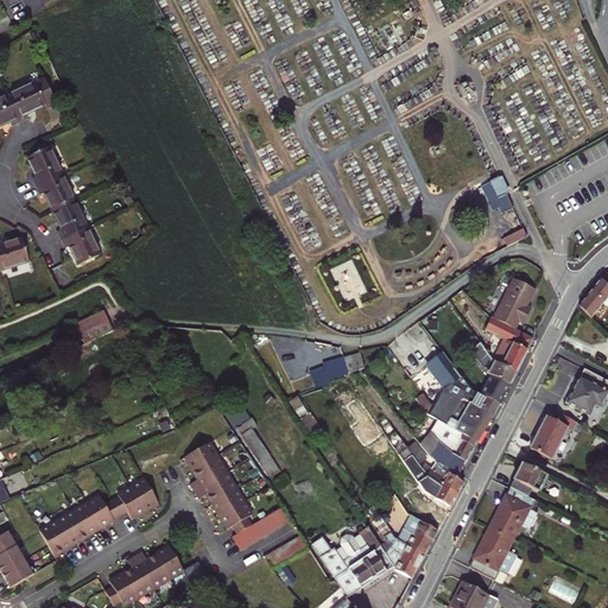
[(7,96),(19,121),(27,118),(26,113),(44,105),(45,108),(56,103),(44,78),(7,96)]
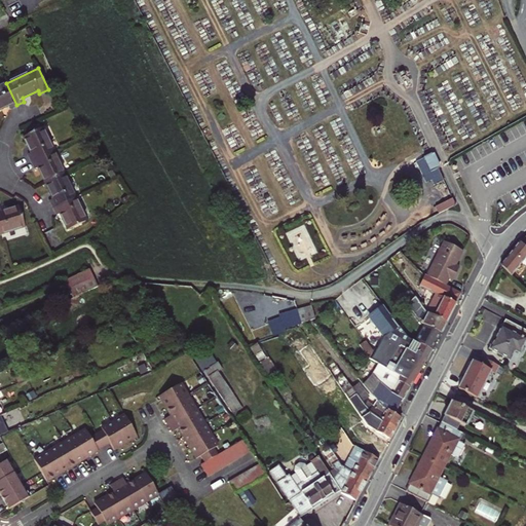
[(6,83),(0,85),(0,108),(8,105),(10,108),(16,105),(6,83)]
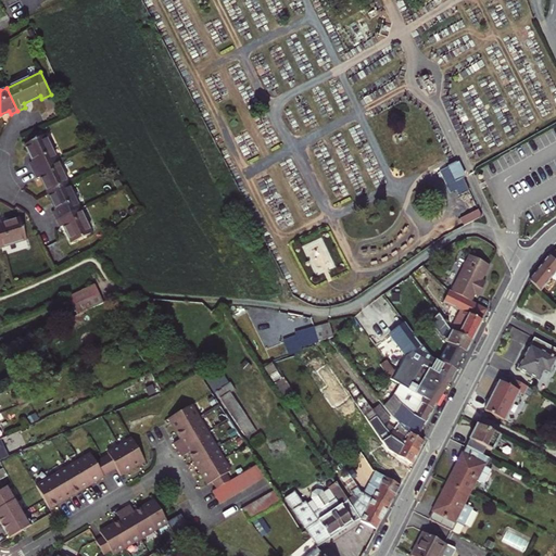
[(30,163),(34,171),(57,159),(45,134),(26,143),(34,161),(30,163)]
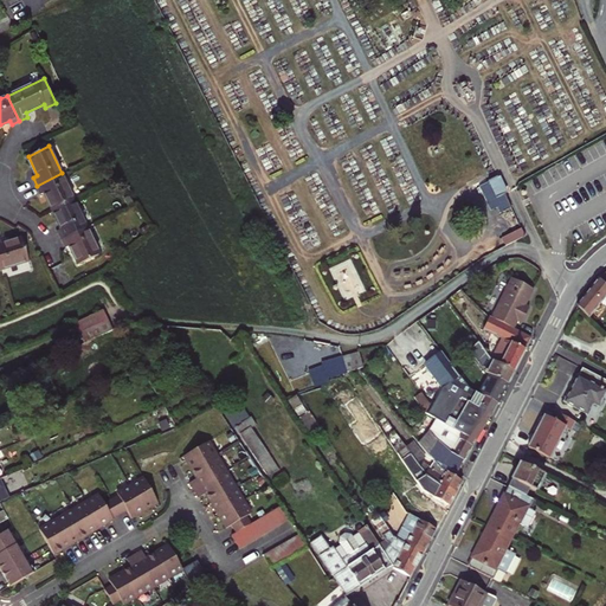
[(75,200),(62,173),(37,186),(42,194),(45,192),(55,211),(75,200)]
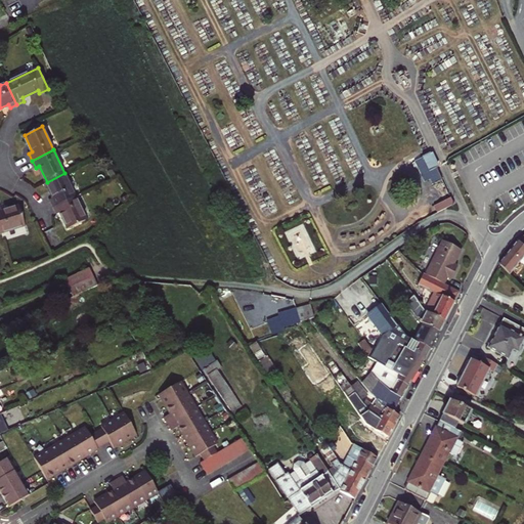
[(422,156),(422,158),(429,171),(436,168),(429,153),(422,156)]
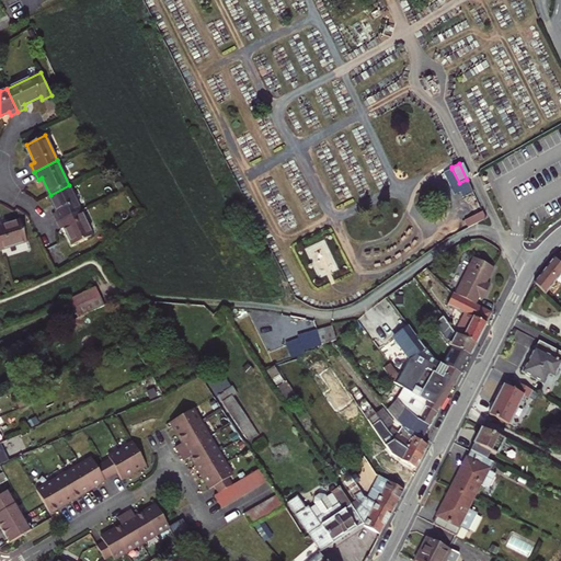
[(459,183),(451,169),(444,172),(454,195),(462,191),(466,196),(473,193),(467,180),(459,183)]
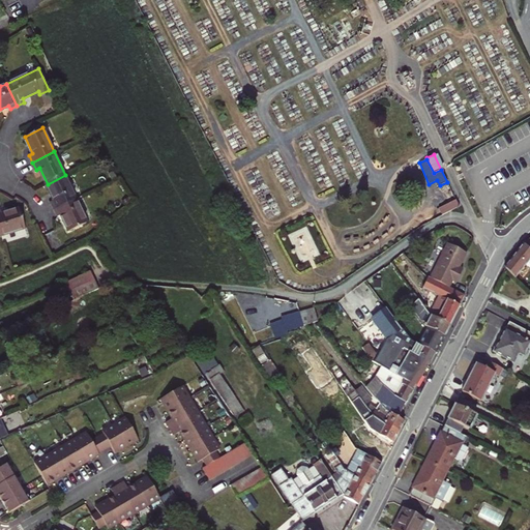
[(52,202),(55,209),(77,199),(65,175),(48,184),(55,200),(52,202)]
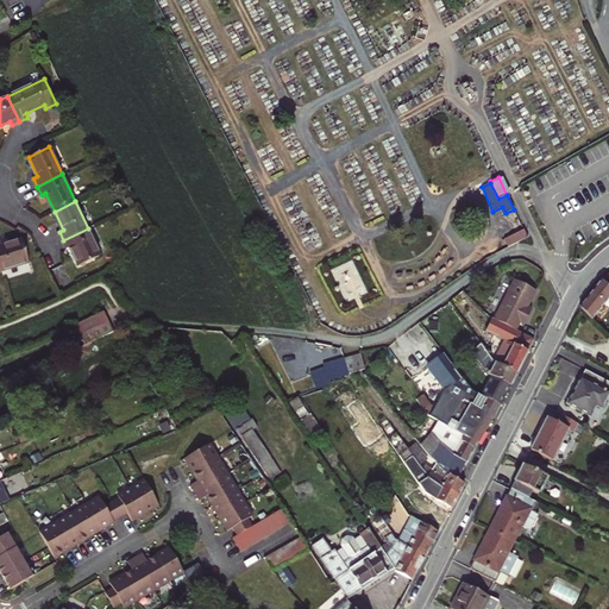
[(101,255),(88,228),(63,240),(67,248),(71,246),(80,265),(101,255)]
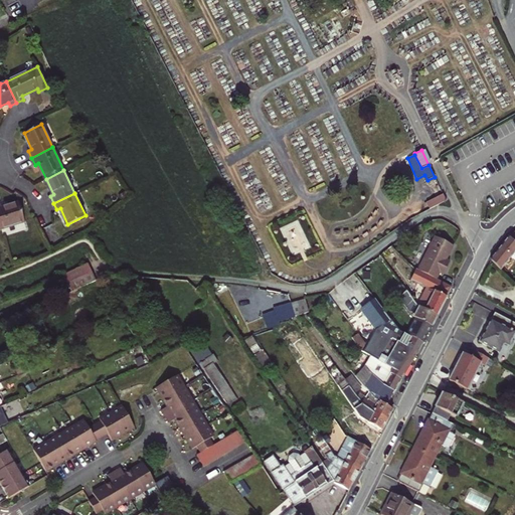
[(1,204),(0,204),(0,224),(1,228),(24,221),(19,202),(2,207),(1,204)]
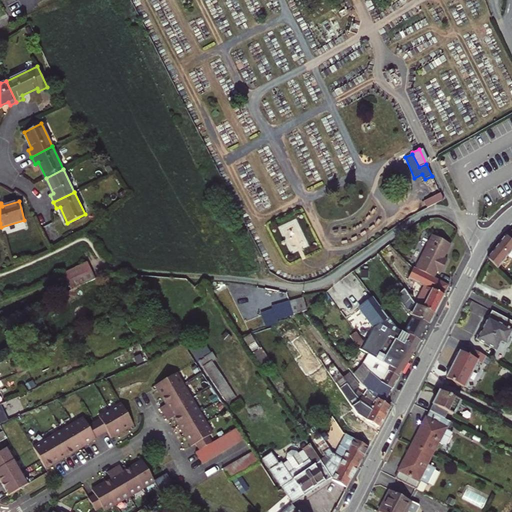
[(23,227),(22,222),(3,227),(4,232),(23,227)]
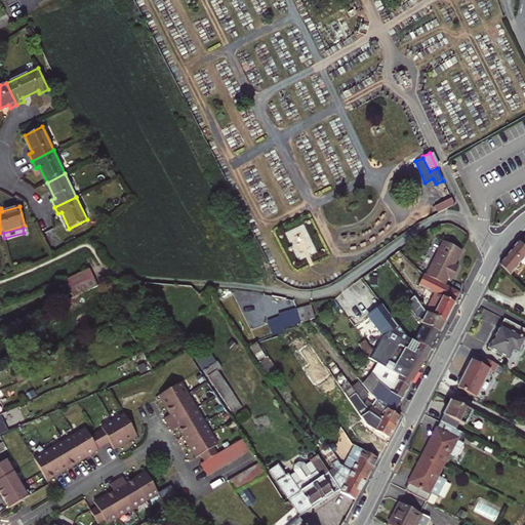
[(499,265),(510,275),(520,261),(524,265),(524,234),(520,239),(499,265)]
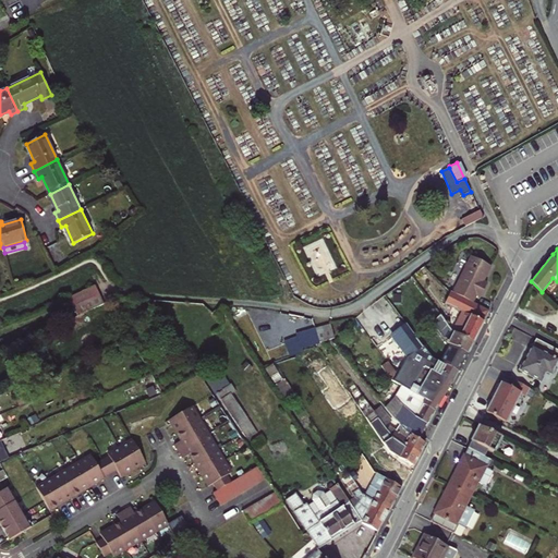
[(471,256),(452,292),(472,302),(475,294),(480,296),(485,286),(481,283),(482,281),(489,266),(471,256)]
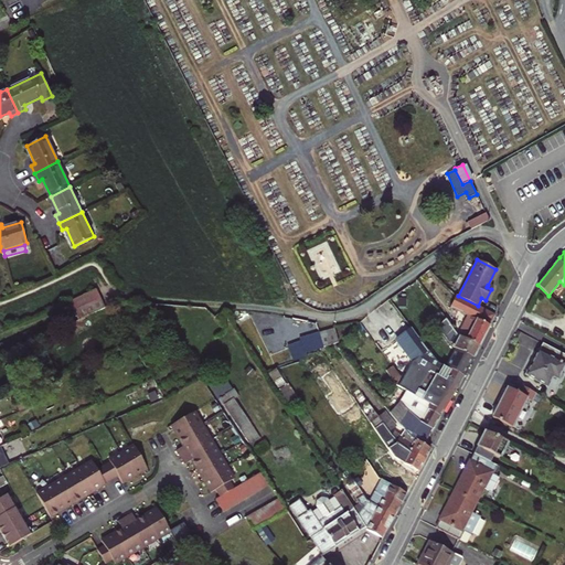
[(96,288),(77,296),(82,306),(100,297),(96,288)]
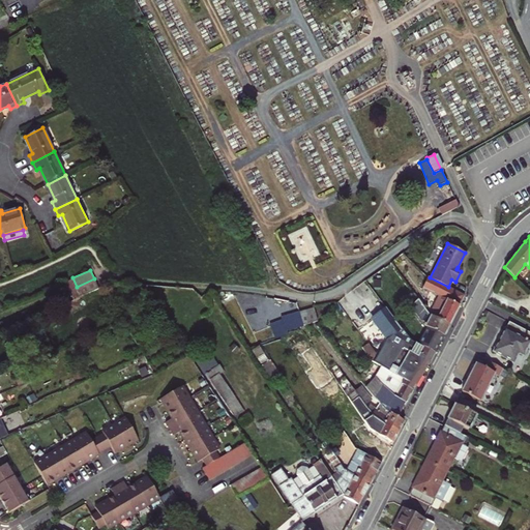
[(430,277),(429,276),(422,289),(438,297),(430,314),(431,315),(448,324),(464,294),(448,287),(430,277)]
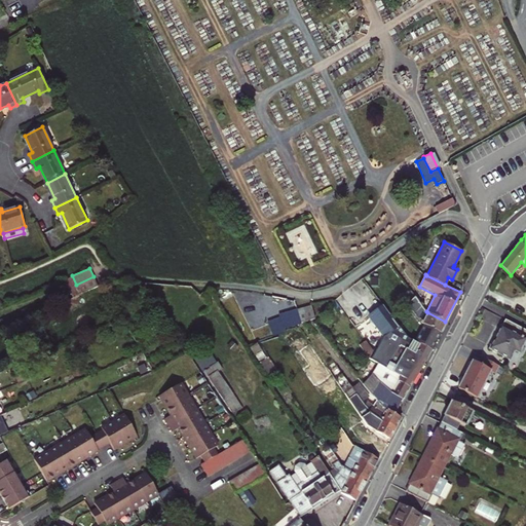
[(70,288),(74,296),(98,286),(94,276),(76,285),(70,288)]
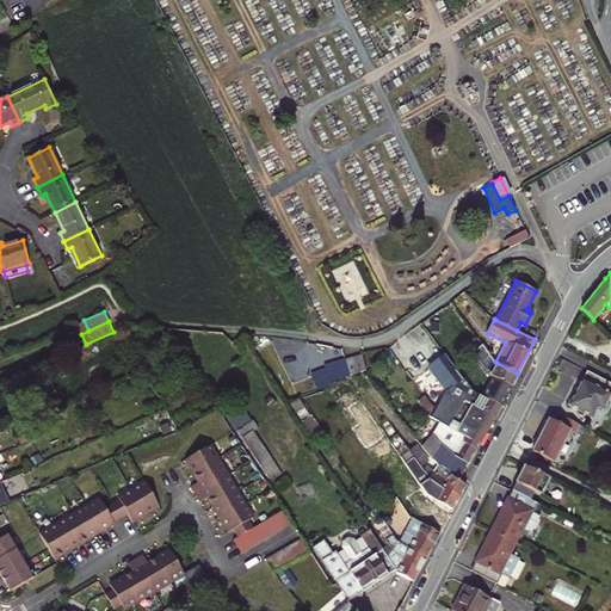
[(147,327),(128,325),(127,334),(146,335),(147,327)]
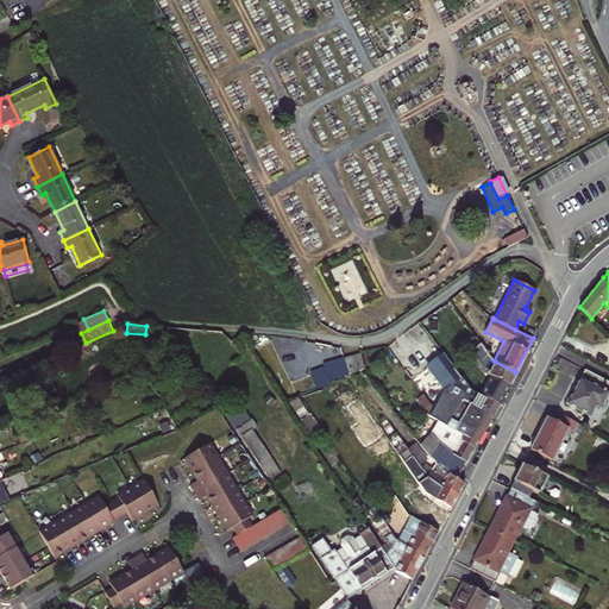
[(189,330),(170,327),(169,336),(189,338),(189,330)]
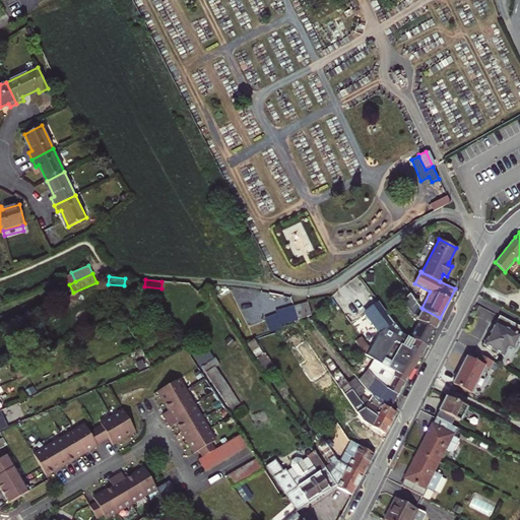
[(253,290),(244,289),(243,298),(252,299),(253,290)]
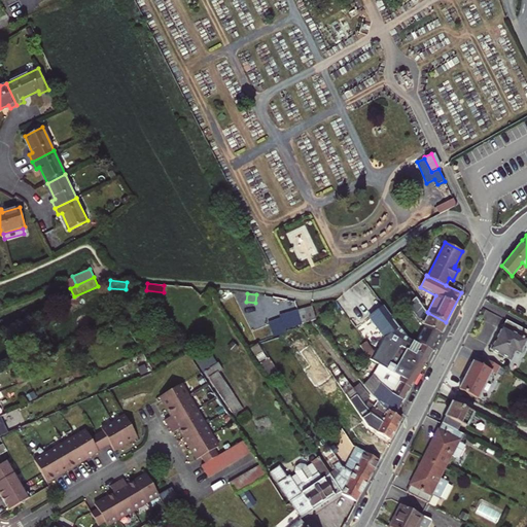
[(441,332),(446,322),(428,313),(427,312),(416,297),(407,305),(421,323),(426,325),(441,332)]
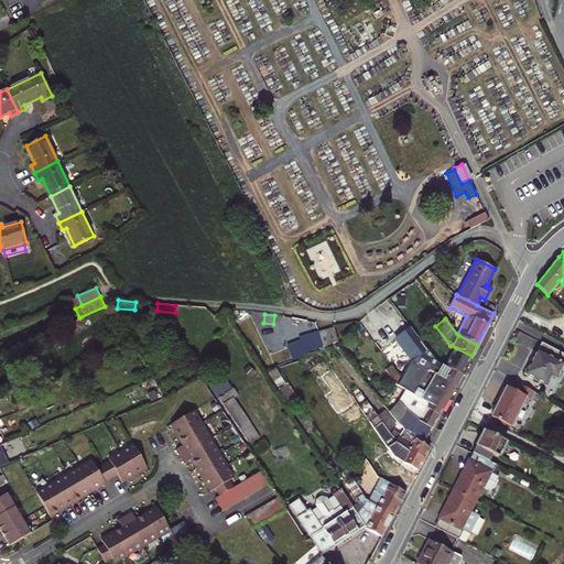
[(334,327),(316,333),(326,345),(331,344),(338,340),(334,327)]
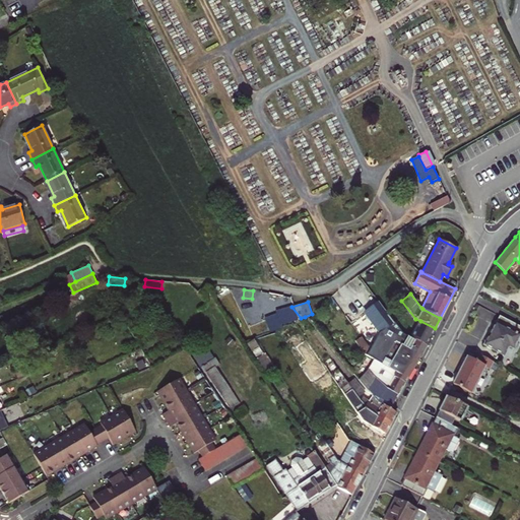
[(403,334),(379,302),(365,313),(380,332),(367,355),(373,359),(382,365),(396,373),(393,377),(404,383),(419,356),(420,358),(427,345),(412,338),(403,334)]
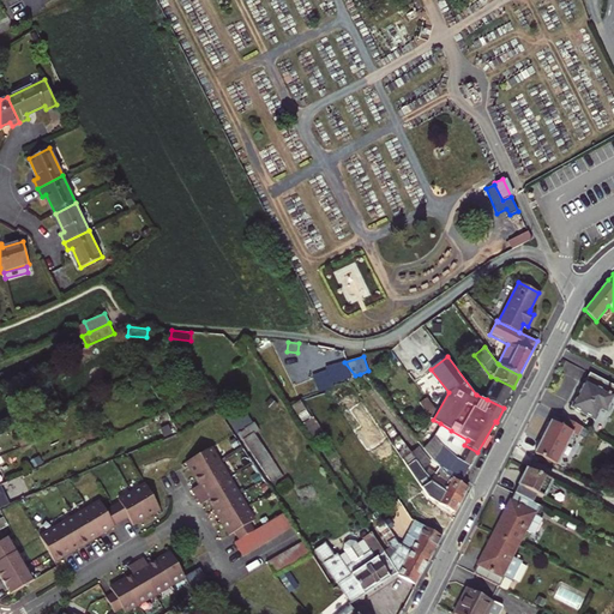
[(336,380),(344,378),(355,375),(344,362),(339,363),(326,368),(327,371),(330,377),(335,374),(336,380)]
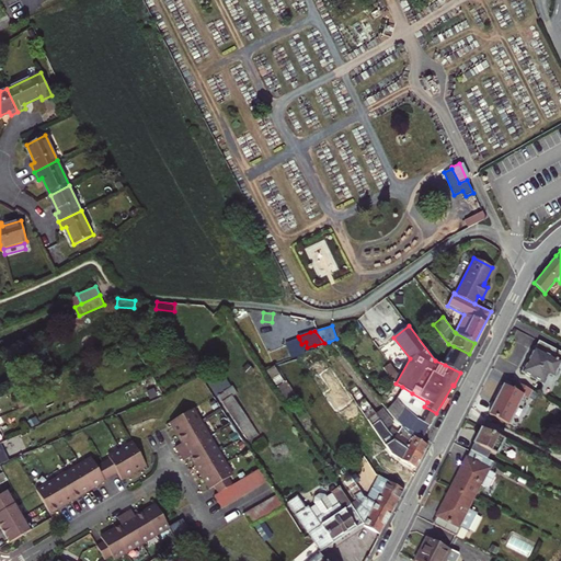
[(286,343),(290,357),(296,355),(305,352),(301,344),(299,339),(286,343)]
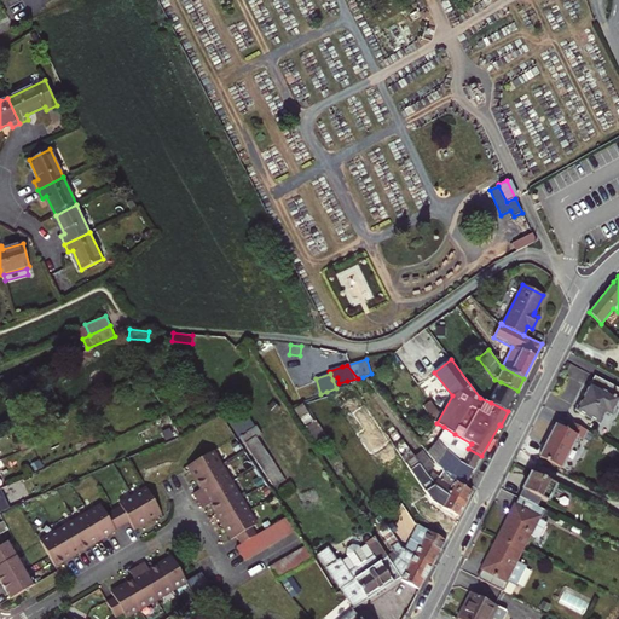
[(618,388),(595,376),(577,411),(601,422),(606,411),(612,414),(618,399),(618,388)]
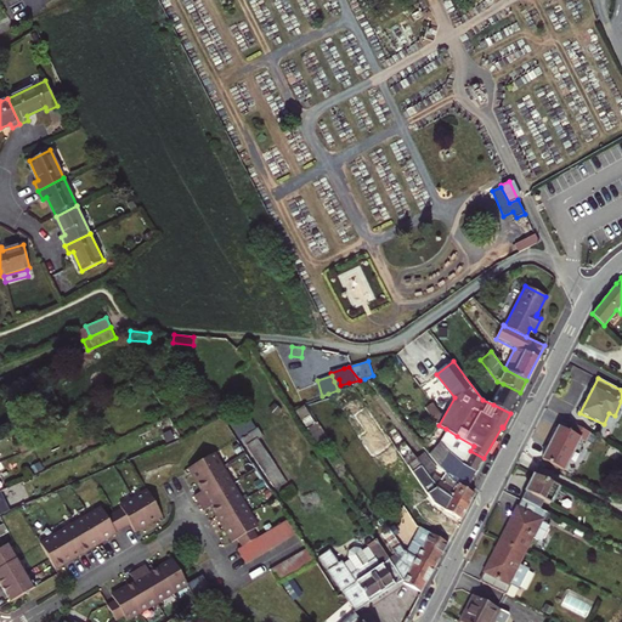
[(520,393),(503,384),(498,395),(515,403),(520,393)]
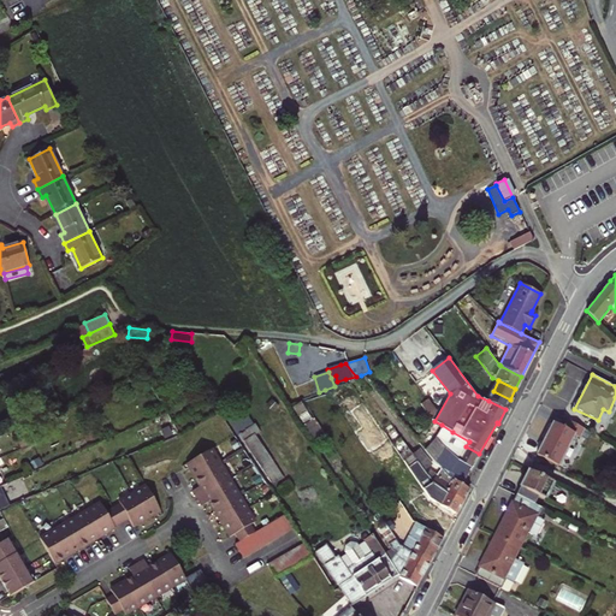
[(117,390),(110,394),(113,402),(120,398),(117,390)]
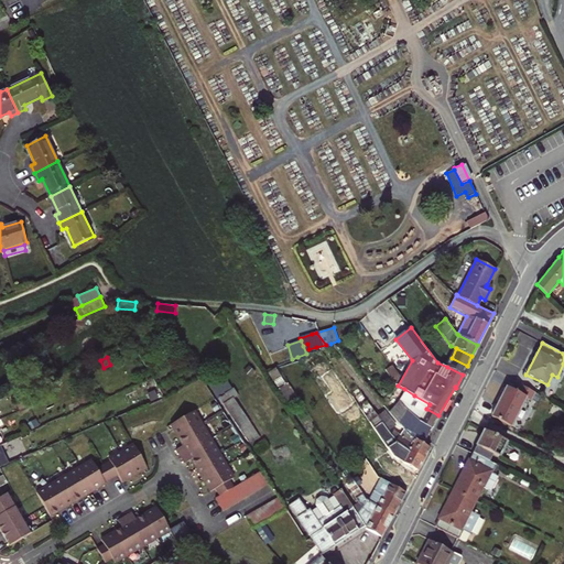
[(452,358),(447,367),(463,375),(467,366),(452,358)]
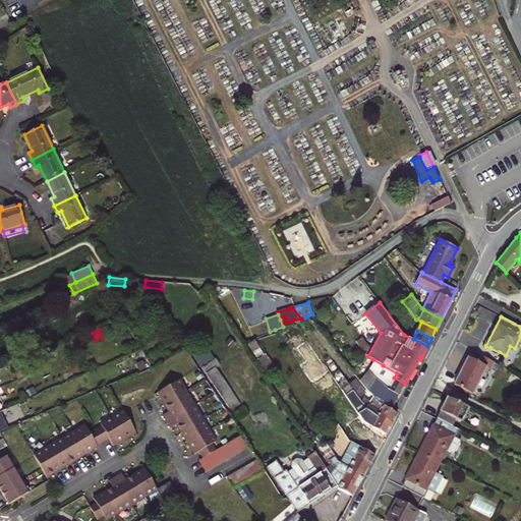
[(369,347),(361,337),(356,341),(365,354),(369,347)]
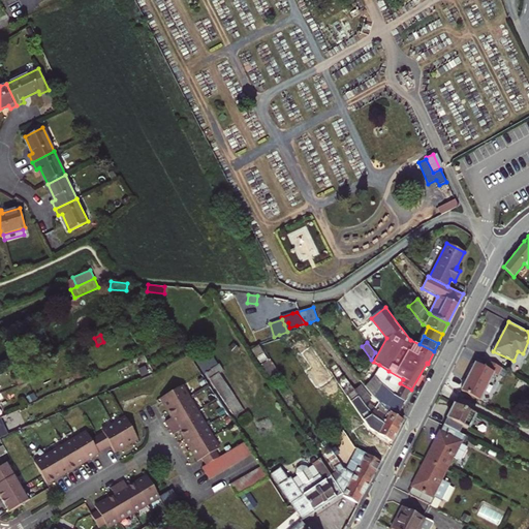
[(260,347),(252,351),(256,356),(263,352),(260,347)]
